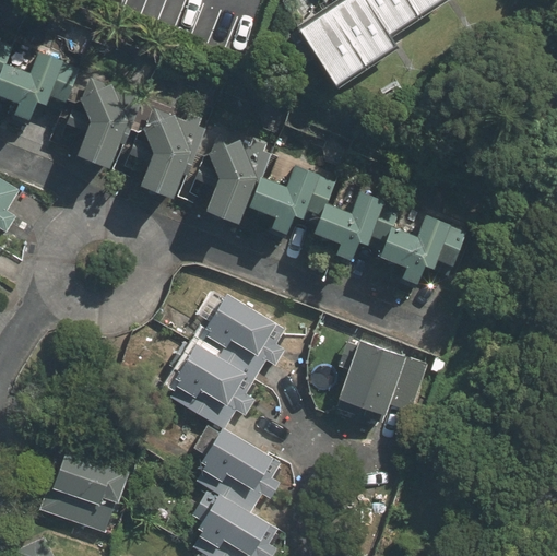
[(365,66),(395,47),(389,35),(366,0),(340,0),(329,8),(365,66)]
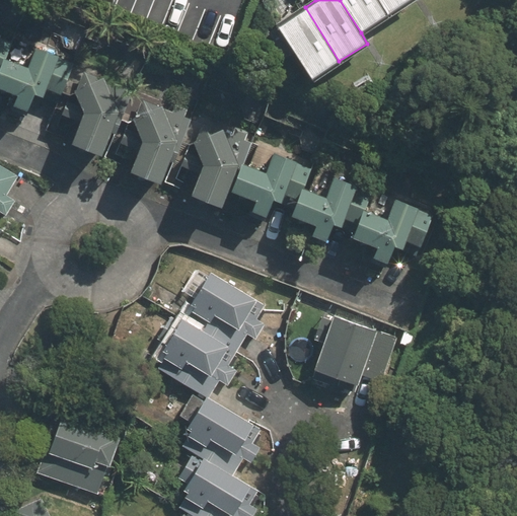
[(340,0),(361,32),(389,15),(379,0),(340,0)]
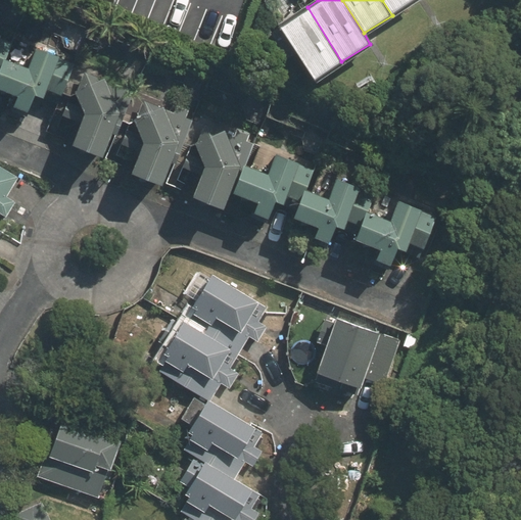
[(382,0),(392,15),(417,0),(382,0)]
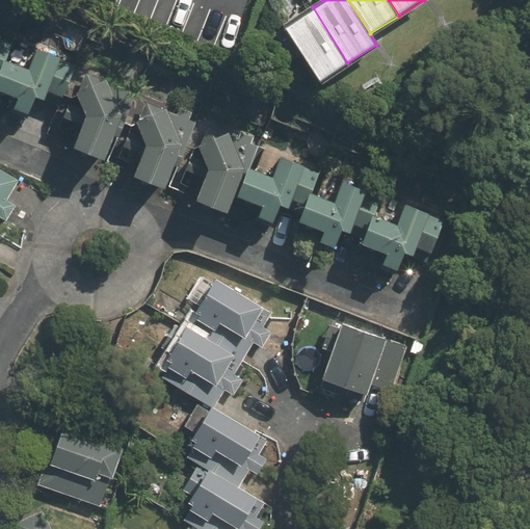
[(318,80),(347,62),(313,7),(284,25),(318,80)]
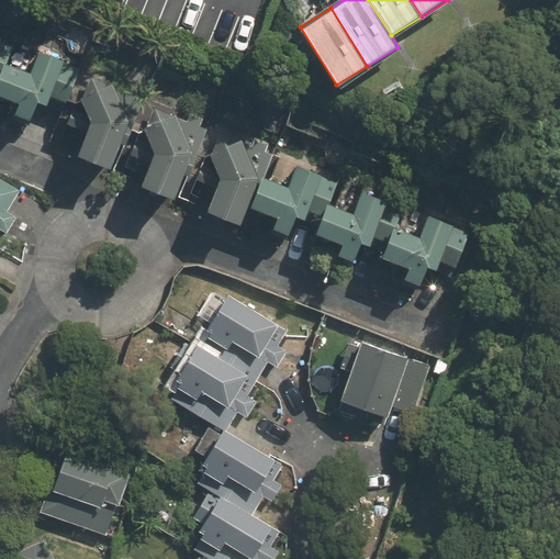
[(0,78),(1,78),(6,65),(11,48),(0,43),(2,37),(0,36),(0,78)]
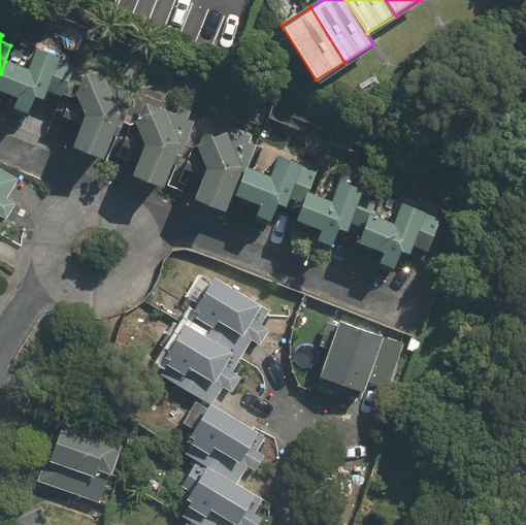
[(0,77),(0,90),(19,97),(14,108),(30,113),(36,96),(46,100),(50,91),(63,96),(73,67),(63,64),(65,58),(39,48),(31,70),(5,61),(1,73),(0,77)]
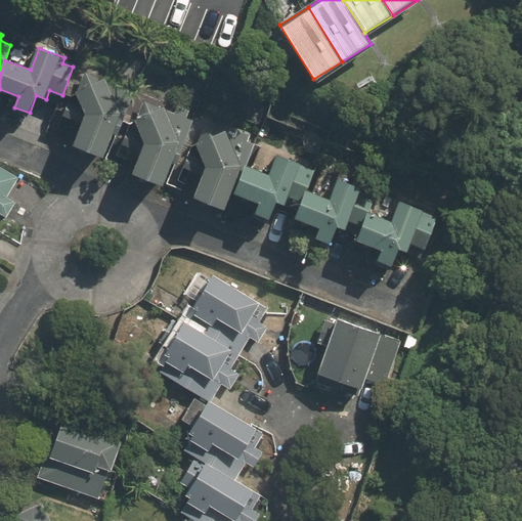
[(121,80),(118,86),(88,75),(83,88),(77,90),(87,116),(75,145),(107,159),(115,141),(126,115),(128,116),(137,94),(129,91),(131,84),(121,80)]
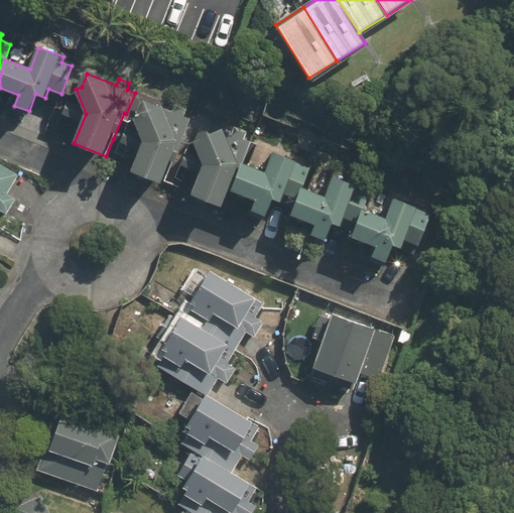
[(176,106),(173,113),(144,101),(140,114),(133,116),(143,141),(131,170),(163,183),(171,166),(181,140),(184,141),(193,121),(184,117),(187,111),(176,106)]
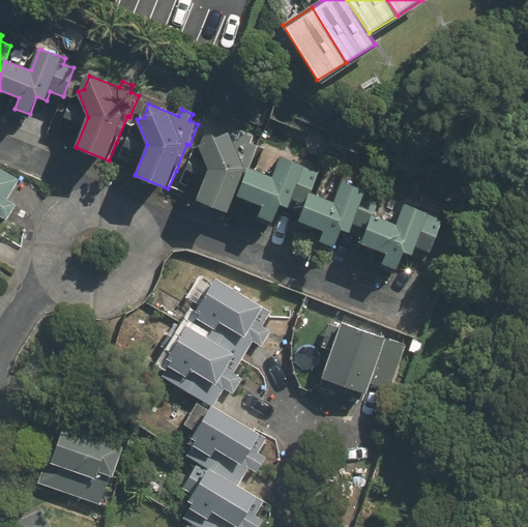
[(242,134),(239,141),(209,128),(205,142),(198,144),(208,170),(196,200),(230,213),(237,196),(248,169),(251,170),(260,149),(251,145),(254,139),(242,134)]
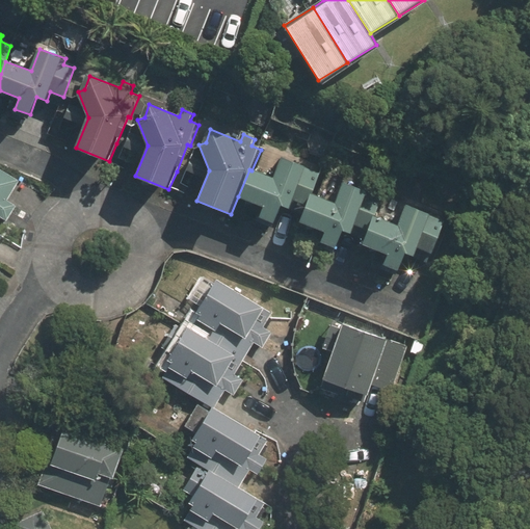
[(238,196),(263,207),(263,208),(260,216),(274,221),(277,213),(286,217),(293,200),(306,205),(311,194),(319,173),(284,158),(274,180),(252,170),(249,169),(238,196)]
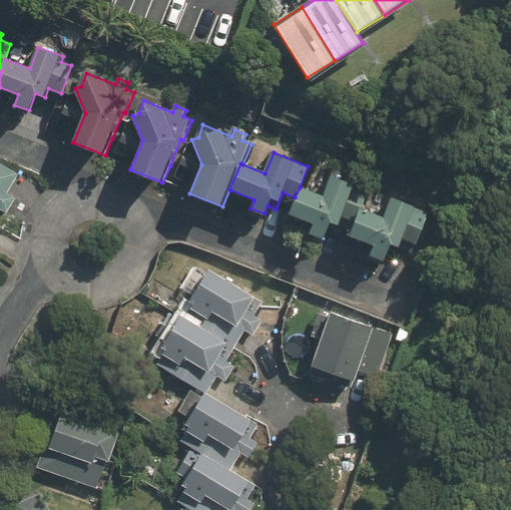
[(7,194),(19,175),(0,163),(0,208),(5,212),(13,198),(7,194)]
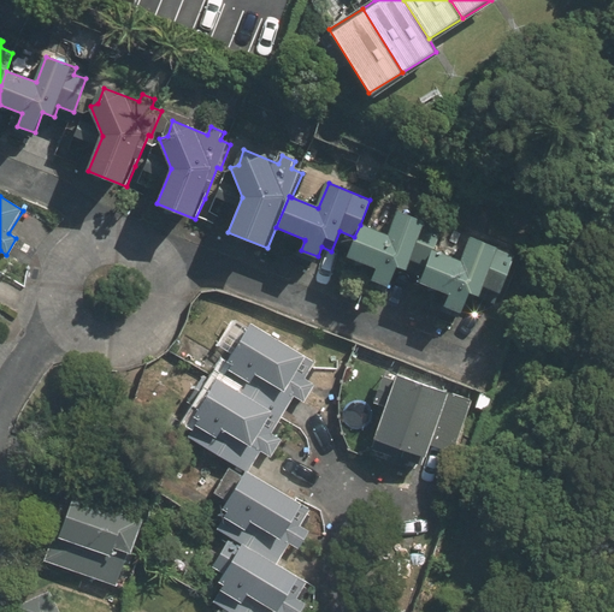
[(347,256),(375,268),(371,278),(388,285),(393,275),(401,279),(409,260),(425,266),(432,250),(441,229),(399,212),(388,236),(360,225),(354,237),(347,256)]
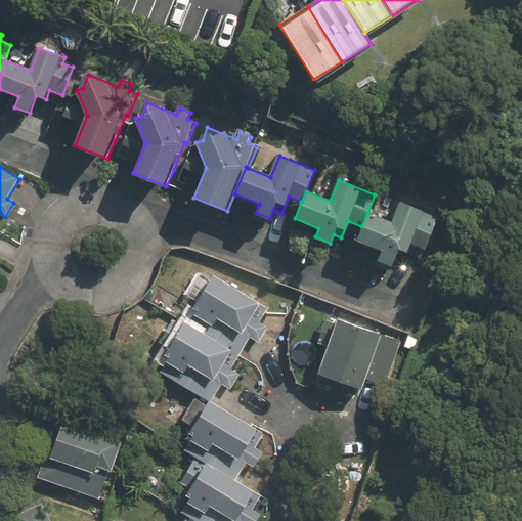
[(356,240),(382,250),(382,251),(379,258),(393,264),(396,256),(404,259),(411,243),(425,248),(438,216),(401,202),(393,223),(367,213),(361,226),(356,240)]
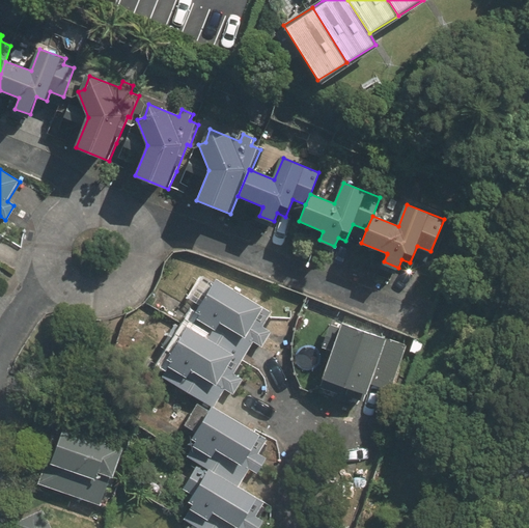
[(200,314),(196,321),(191,329),(245,362),(256,343),(265,349),(274,333),(265,327),(272,314),(211,277),(192,308),(200,314)]
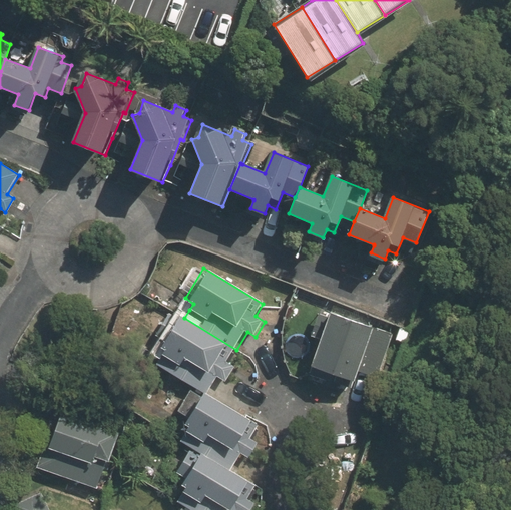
[(397,337),(329,313),(311,365),(355,380),(358,371),(381,379),(397,337)]
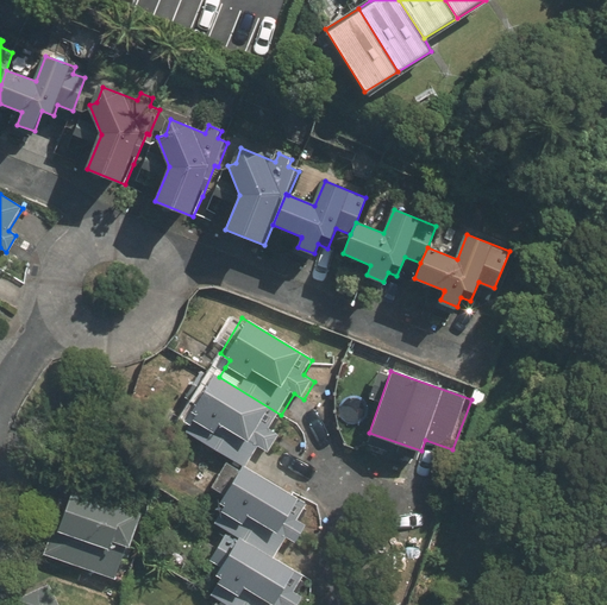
[(196,418),(192,427),(187,435),(237,465),(246,471),(260,452),(270,458),(281,440),(269,433),(281,415),(219,377),(211,372),(208,377),(187,413),(196,418)]
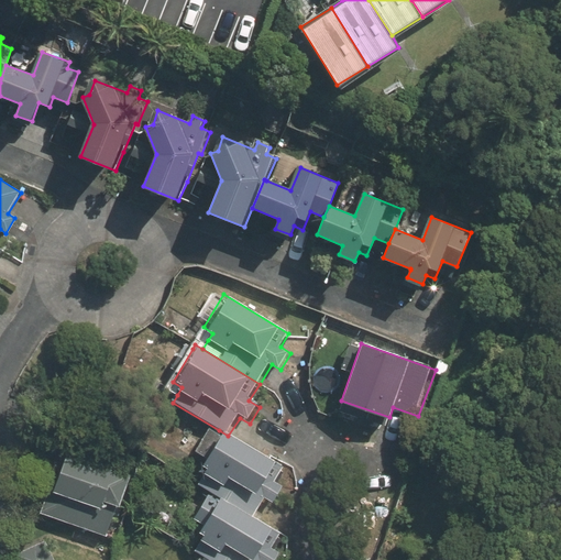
[(208,469),(204,476),(198,485),(216,496),(253,519),(265,500),(275,505),(285,489),(275,483),(283,471),(228,436),(219,430),(198,463),(208,469)]
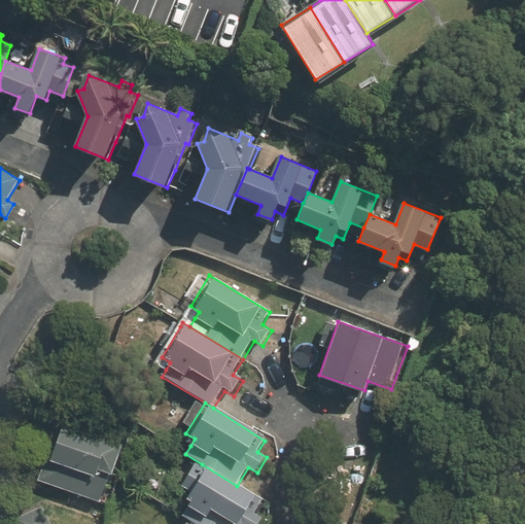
[(54,446),(40,479),(98,502),(120,447),(81,430),(71,408),(42,420),(54,446)]
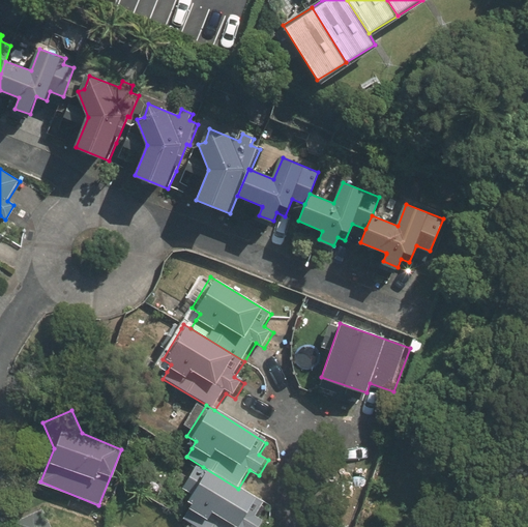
[(193,505),(188,511),(184,519),(197,526),(264,526),(266,524),(256,518),(264,505),(238,489),(203,467),(183,499),(193,505)]
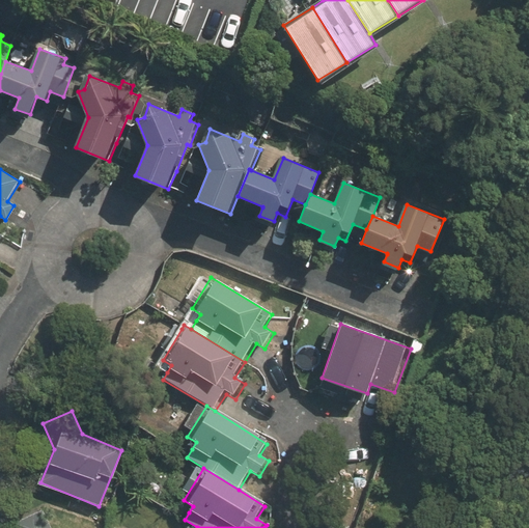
[(50,527),(44,512),(15,525),(16,527),(50,527)]
